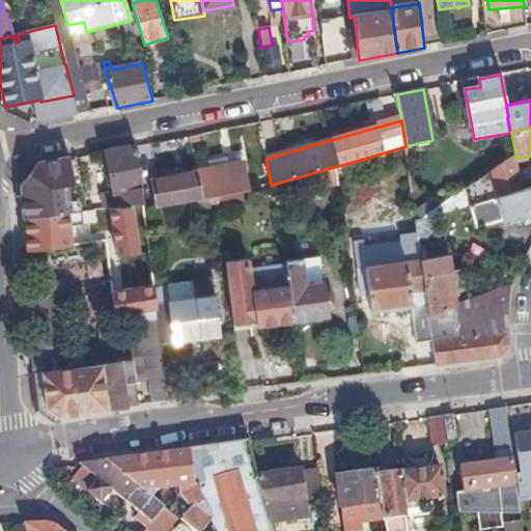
[(119,201),(112,202),(113,208),(132,206),(143,204),(137,164),(136,146),(105,152),(112,193),(118,192),(119,201)]
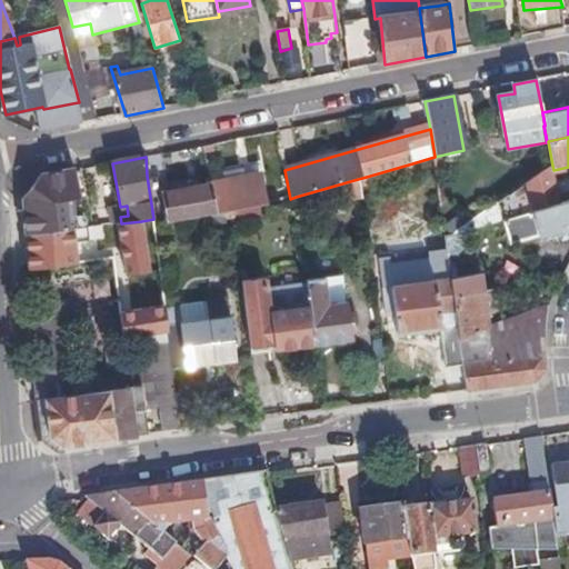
[(415,172),(412,163),(362,178),(358,179),(360,189),(415,172)]
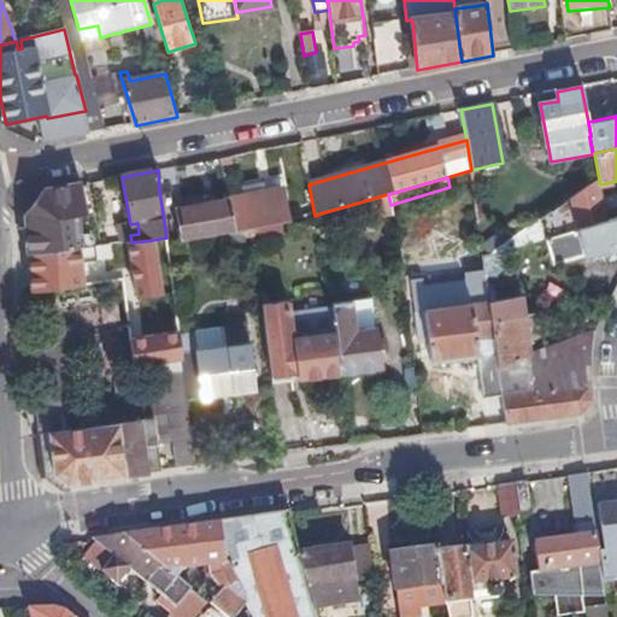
[(43,192),(25,216),(28,257),(40,254),(40,256),(82,250),(83,248),(80,216),(87,215),(81,184),(43,192)]
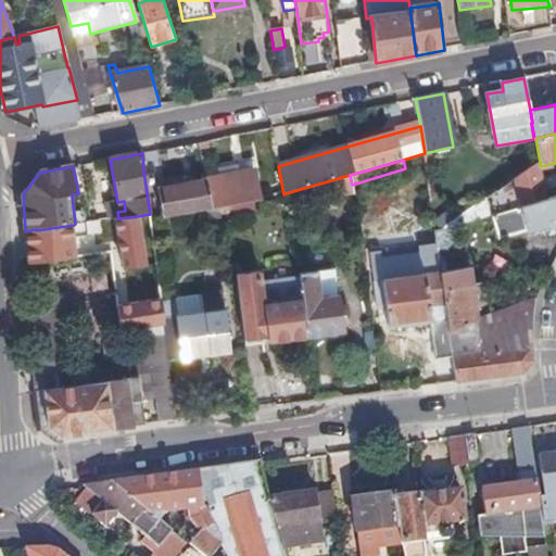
[(206,180),(159,189),(164,218),(212,210),(226,206),(254,202),(260,201),(254,172),(206,180)]
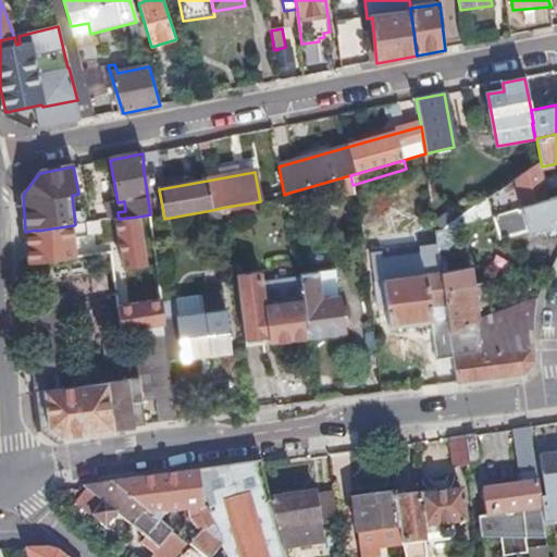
[(312,186),(314,201),(354,197),(353,185),(350,175),(312,186)]
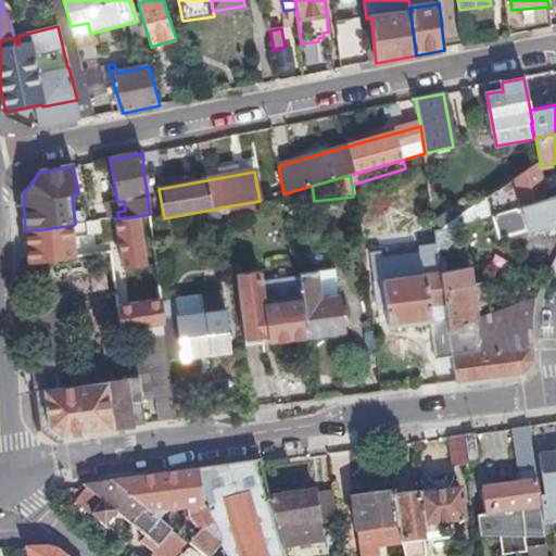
[(530,205),(521,176),(449,230),(493,217),(530,205)]
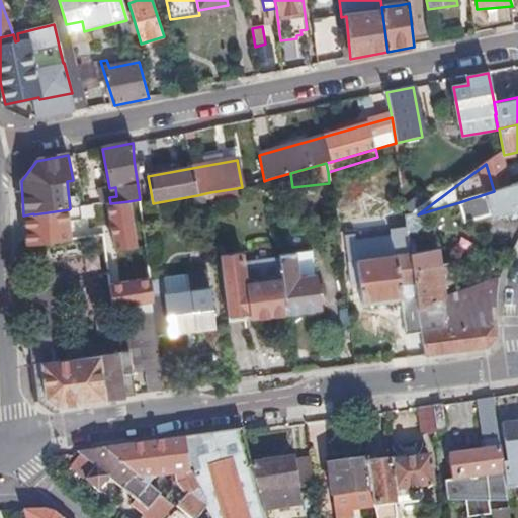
[(517,184),(494,191),(459,202),(465,224),(492,217),(493,220),(517,212),(517,184)]
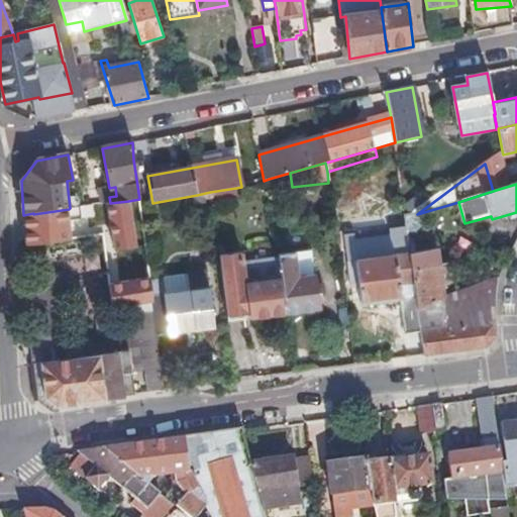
[(236,188),(210,192),(211,199),(218,197),(218,201),(238,197),(236,188)]
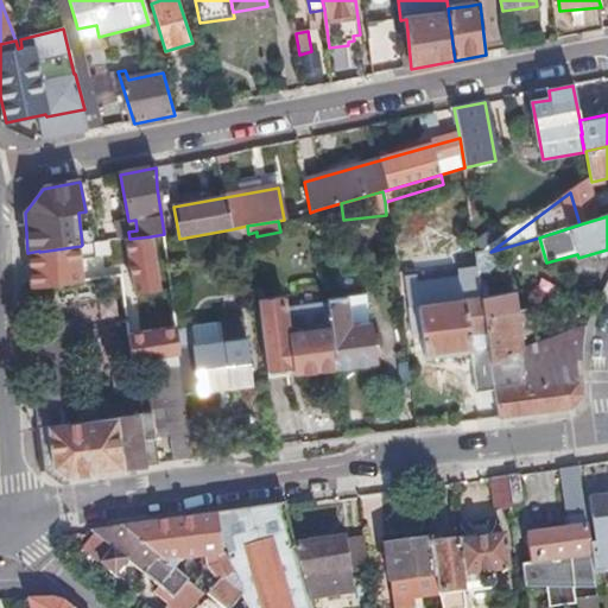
[(139,323),(163,318),(151,236),(130,239),(126,239),(139,323)]
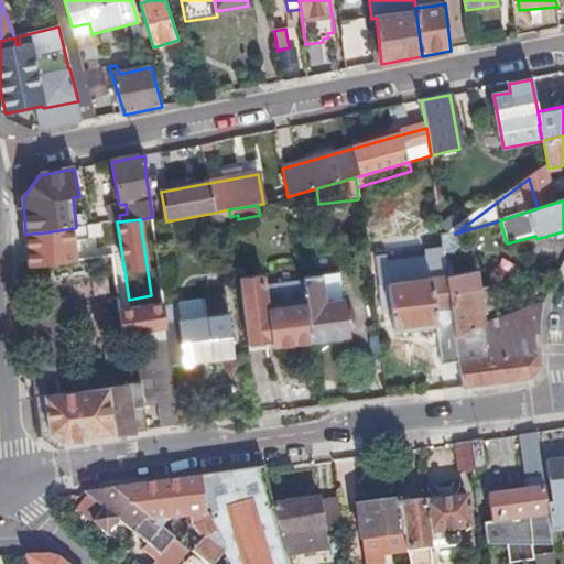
[(36,232),(25,235),(28,269),(76,262),(74,241),(88,239),(88,234),(97,232),(96,225),(91,225),(76,227),(75,228),(36,234),(36,232)]
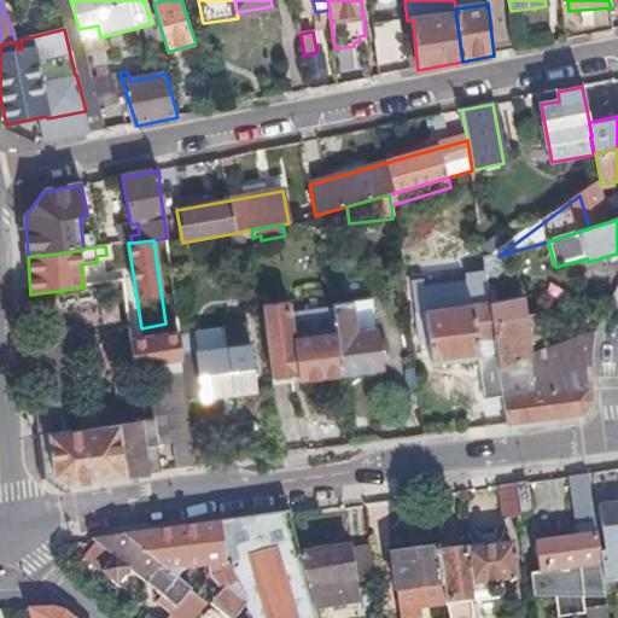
[(479,359),(485,401),(505,398),(501,371),(495,324),(491,304),(488,279),(476,281),(481,307),(456,310),(454,287),(423,292),(432,365),(479,359)]
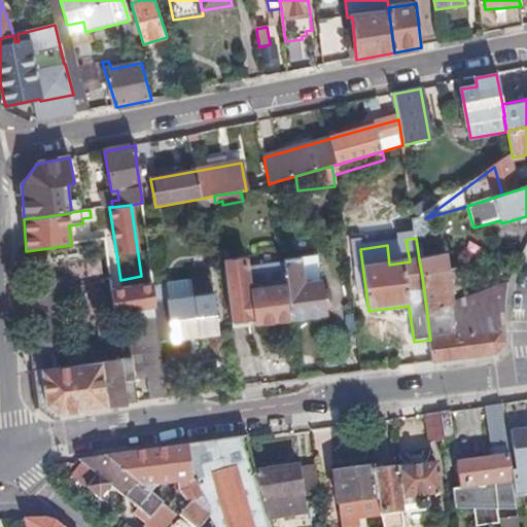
[(284,266),(287,285),(291,321),(327,317),(323,280),(319,280),(317,256),(283,260),(284,266)]
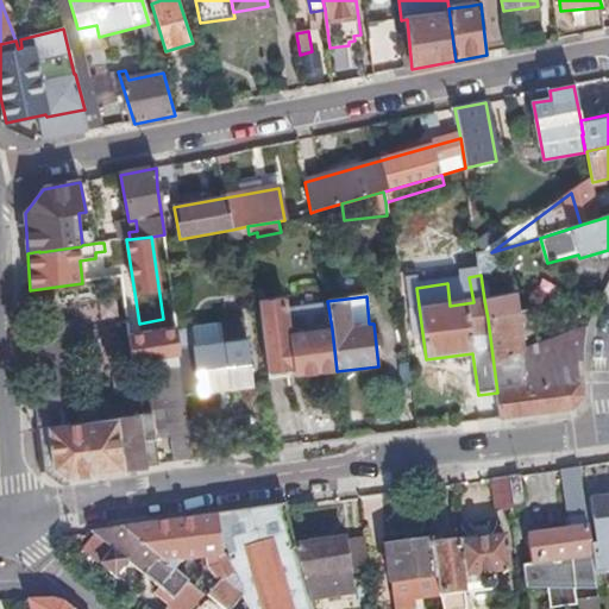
[(516,296),(484,300),(488,319),(519,314),(516,296)]
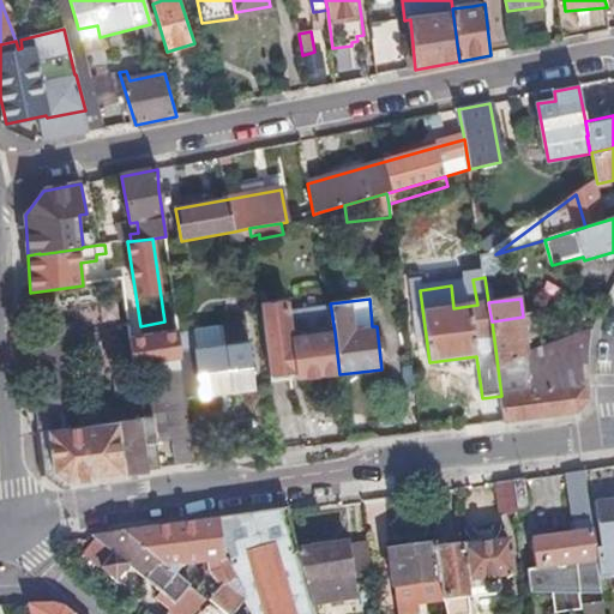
[(296,374),(298,380),(339,374),(335,332),(331,309),(289,314),(287,301),(259,305),(269,378),(296,374)]
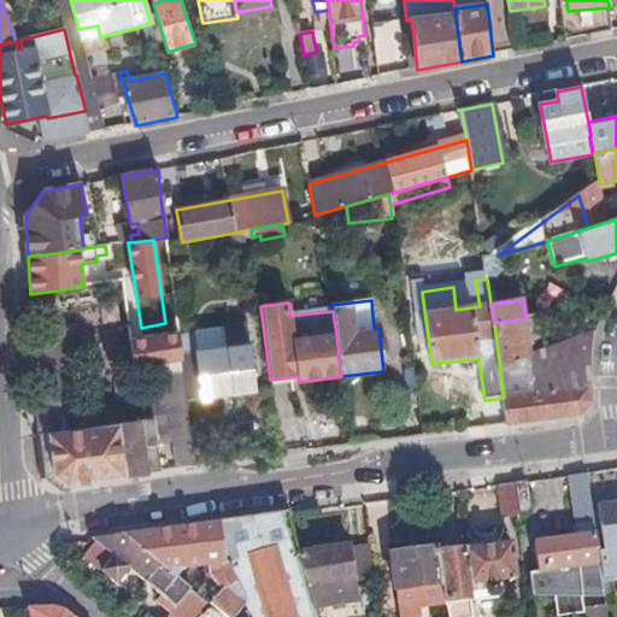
[(113,317),(78,318),(80,375),(115,374),(113,317)]
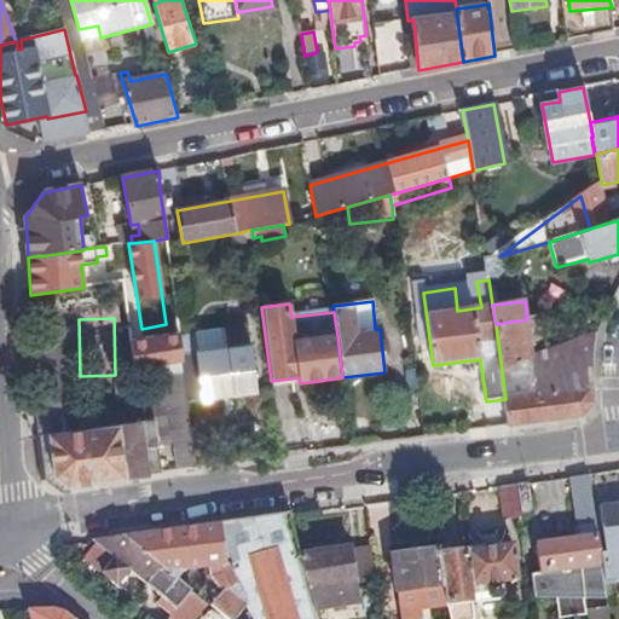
[(527,319),(496,324),(502,371),(533,359),(527,319)]
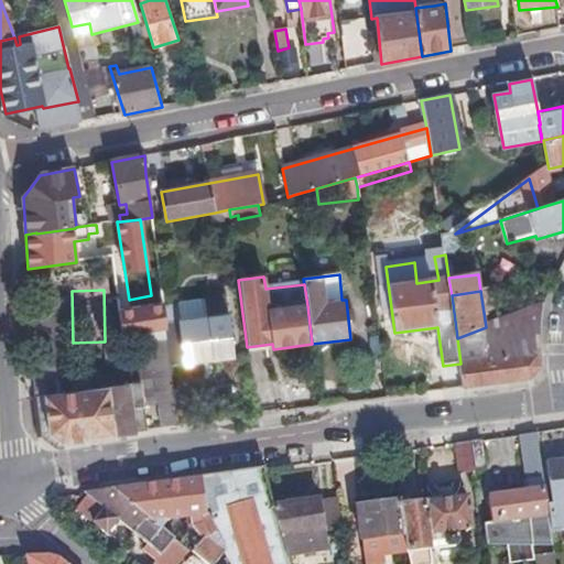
[(30,301),(31,332),(34,378),(38,436),(50,434),(45,396),(74,392),(73,381),(68,299),(30,301)]
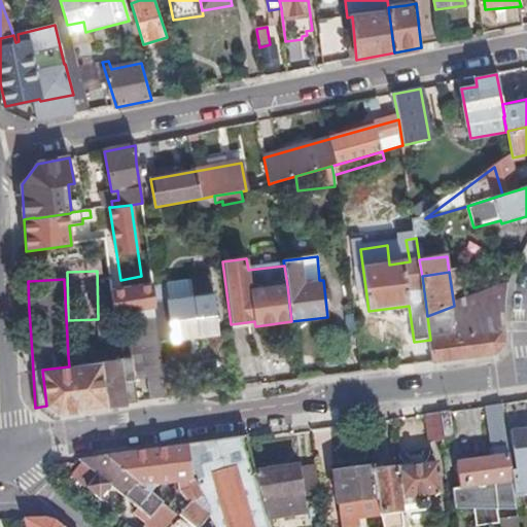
[(155,309),(154,309),(159,344),(218,337),(213,294),(169,301),(167,284),(152,286),(152,287),(155,309)]
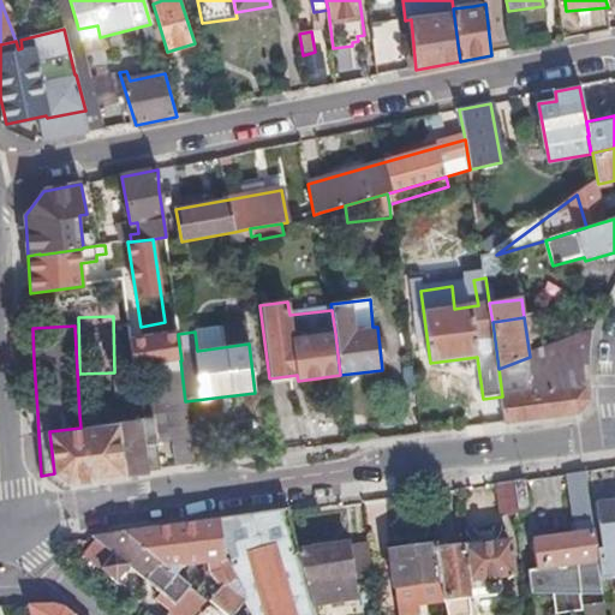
[(595,332),(541,352),(547,390),(591,384),(591,375),(592,350),(592,344),(595,334),(595,332)]
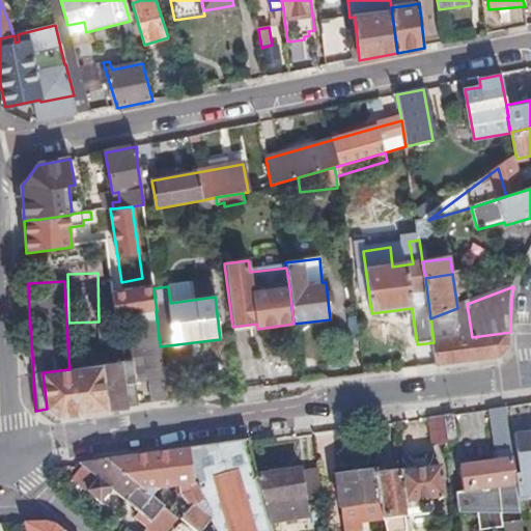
[(113,297),(116,317),(123,316),(156,311),(157,311),(154,289),(113,297)]
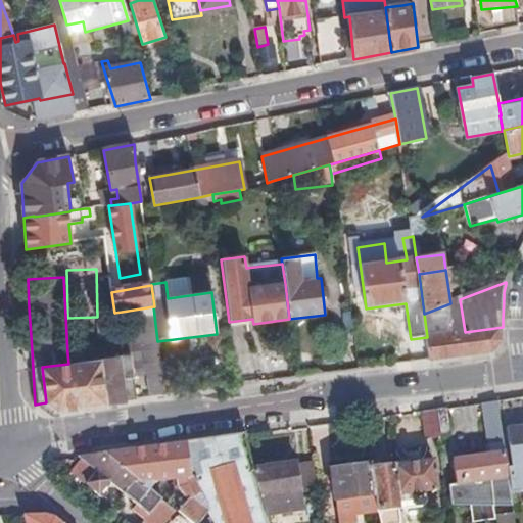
[(450,303),(424,314),(427,337),(465,332),(460,299),(450,303)]
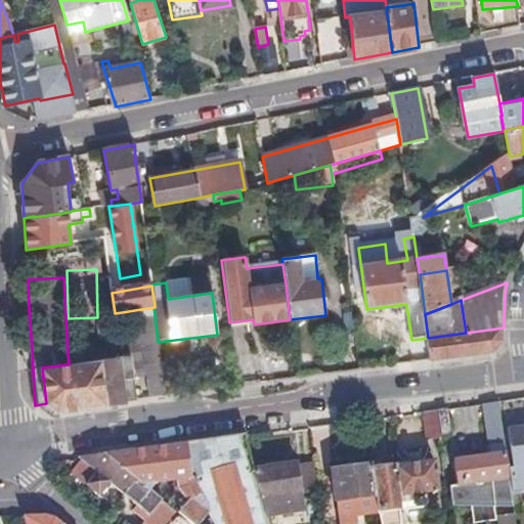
[(154,307),(122,312),(126,341),(130,340),(142,339),(147,376),(149,376),(163,375),(158,342),(154,307)]
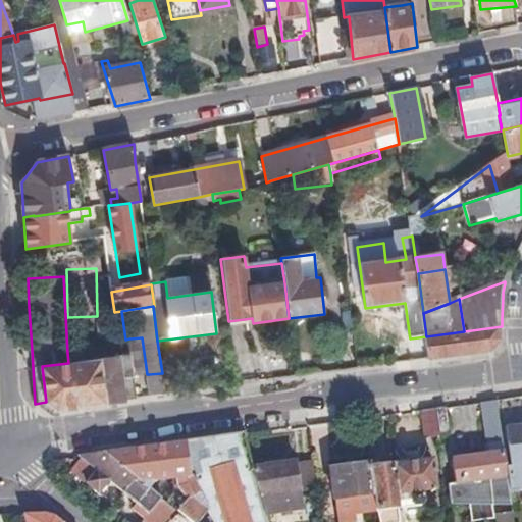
[(464,331),(426,336),(429,361),(490,353),(492,352),(502,341),(502,326),(464,331)]
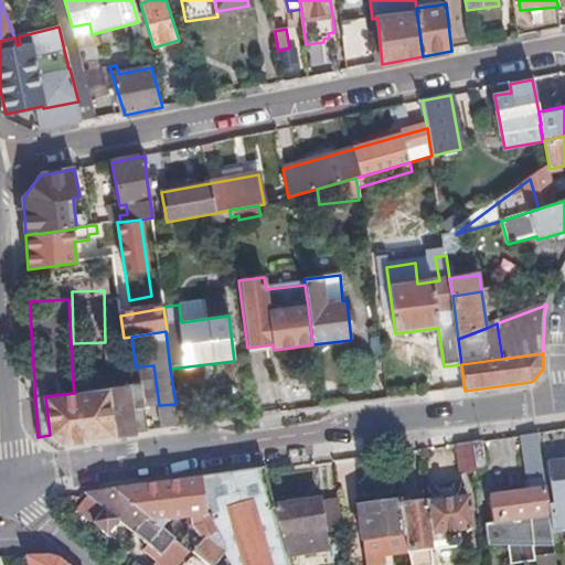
[(140,366),(142,384),(147,407),(159,405),(153,365),(140,366)]
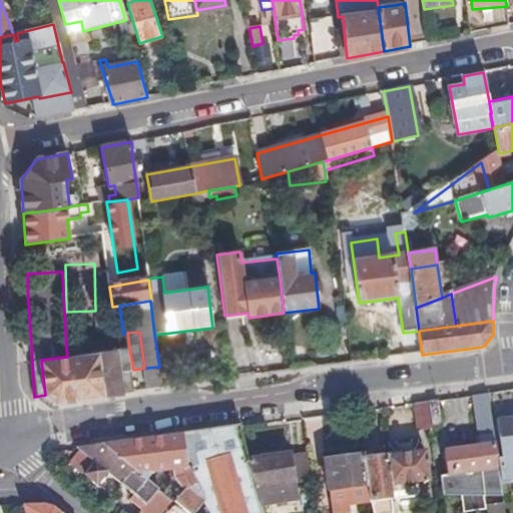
[(67,357),(41,360),(45,395),(45,396),(56,404),(122,394),(119,372),(133,370),(129,349),(117,351),(116,345),(107,345),(108,352),(102,353),(100,342),(66,347),(67,357)]
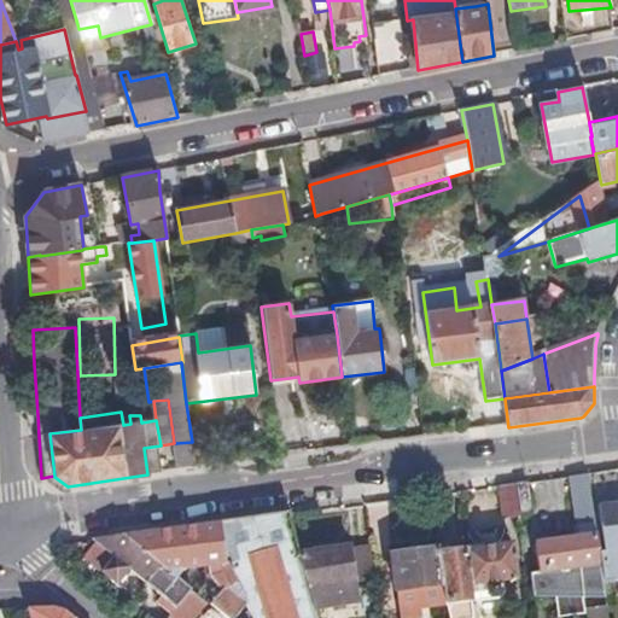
[(192,442),(176,443),(179,471),(194,470),(192,442)]
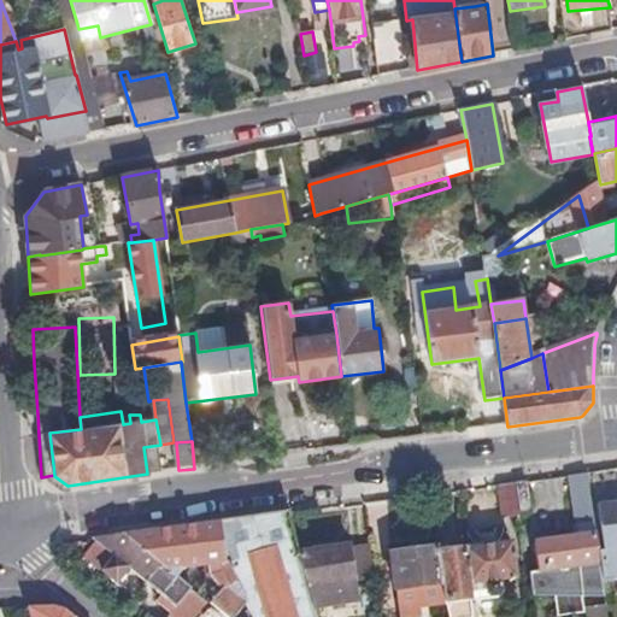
[(591,524),(592,535),(597,566),(601,598),(616,595),(616,472),(585,477),(591,524)]
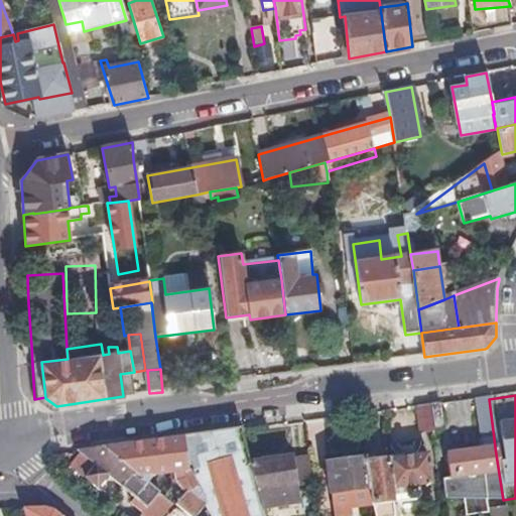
[(472,401),(477,440),(494,438),(489,399),(472,401)]
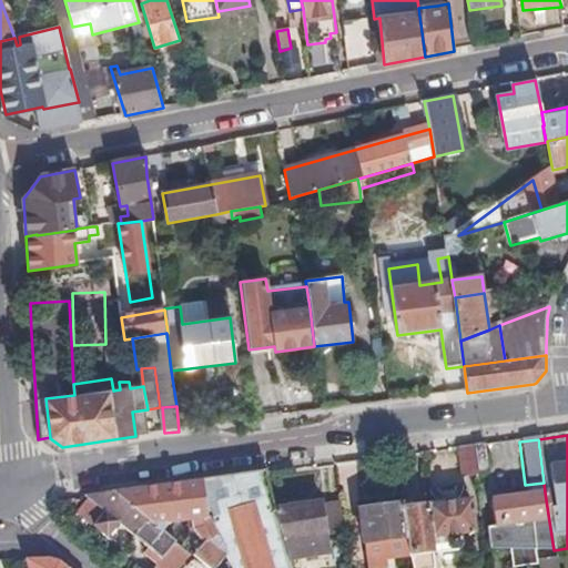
[(484,446),(476,447),(460,449),(463,477),(479,475),(483,475),(486,472),(487,469),(484,446)]
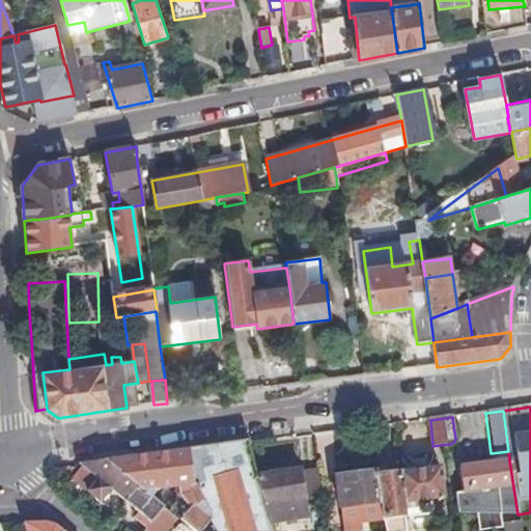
[(238,485),(198,493),(217,530),(273,530),(272,526),(257,479),(247,444),(228,447),(238,485)]
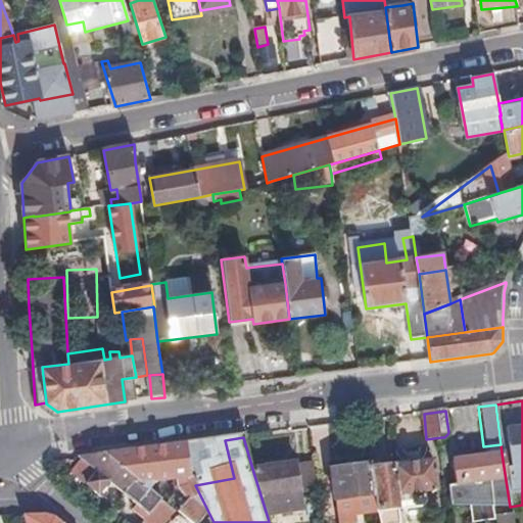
[(164,447),(104,456),(148,490),(155,485),(177,481),(179,491),(168,506),(189,522),(214,522),(195,485),(234,478),(225,440),(164,447)]
